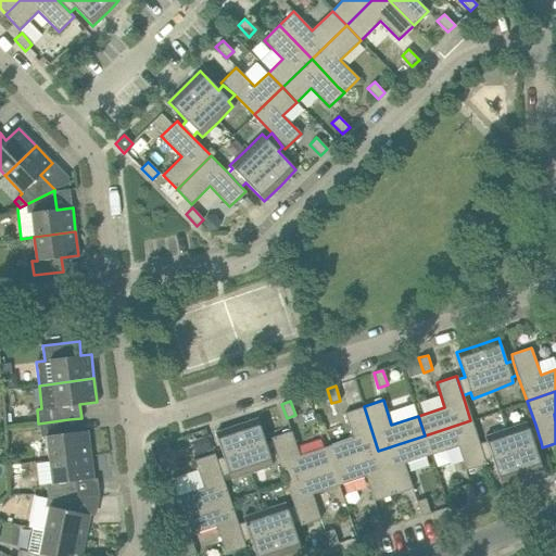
[(364,406),(344,413),(353,438),(326,446),(332,466),(378,451),(364,406)]
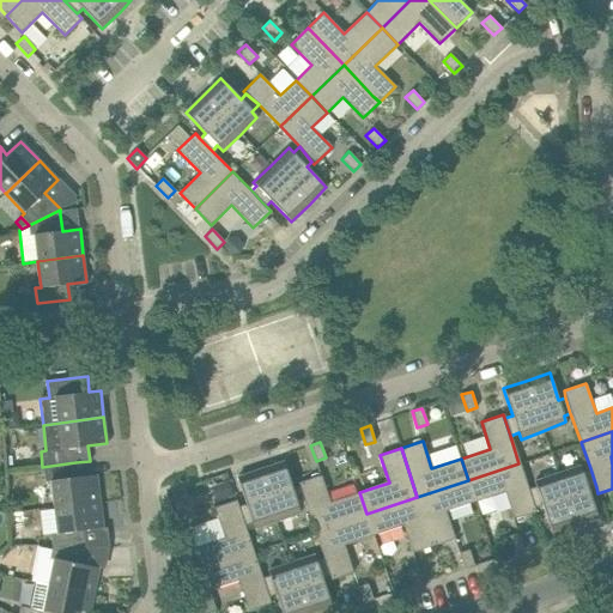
[(237,477),(240,485),(246,504),(238,507),(243,523),(252,521),(254,527),(277,520),(299,511),(298,505),(305,503),(299,486),(292,489),(284,461),(260,469),(237,477)]
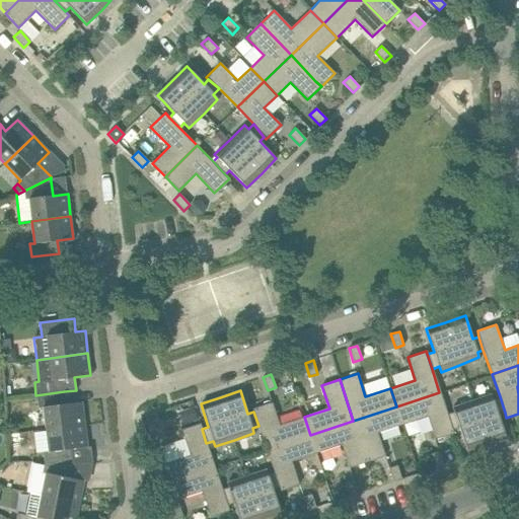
[(64,391),(35,395),(38,408),(42,406),(45,430),(84,425),(81,401),(66,403),(64,391)]
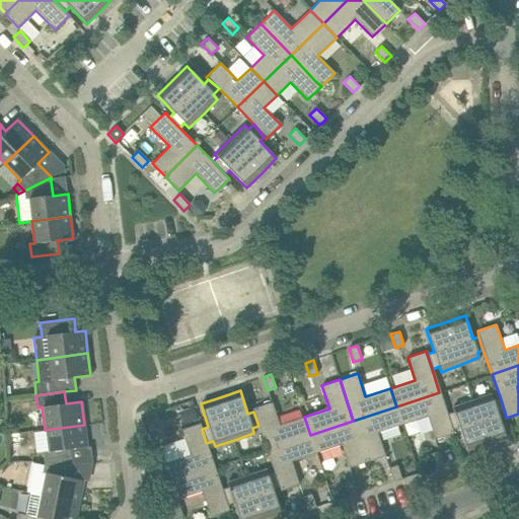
[(452,430),(447,415),(439,392),(396,406),(402,425),(427,416),(435,439),(454,433),(452,430)]
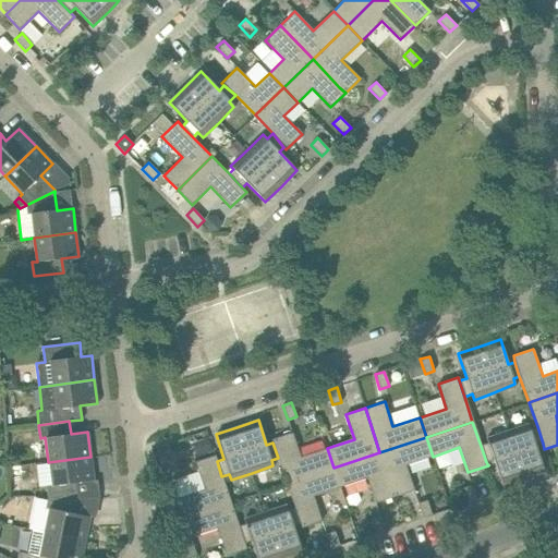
[(487,438),(488,443),(481,446),(486,462),(494,460),(501,485),(522,477),(544,471),(535,446),(543,444),(537,426),(529,429),(528,424),(507,432),(487,438)]
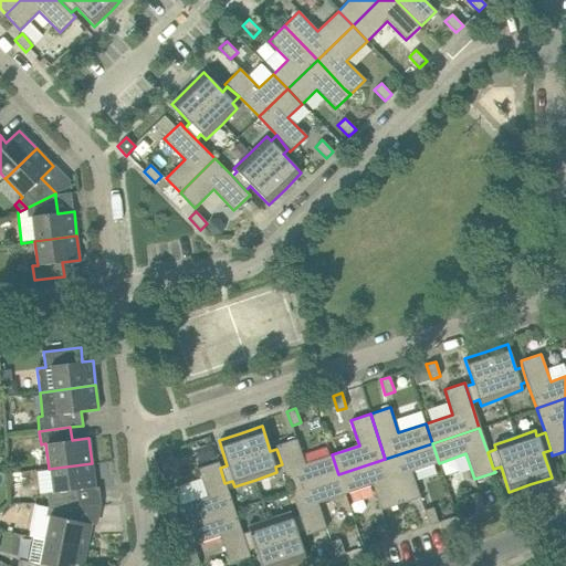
[(275,446),(276,449),(282,464),(291,490),(338,474),(332,454),(304,463),(296,439),(275,446)]
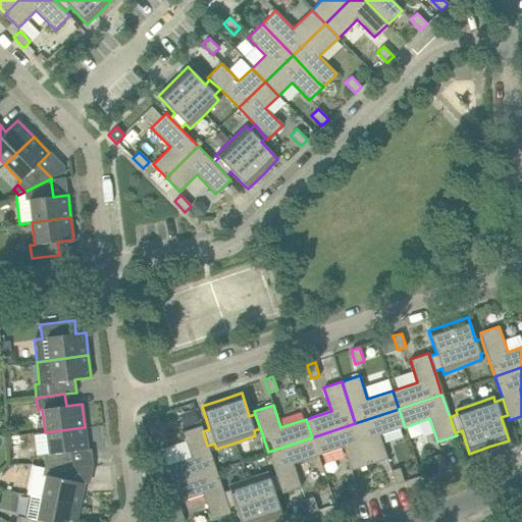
[(399,409),(355,423),(367,458),(369,465),(387,459),(379,435),(405,427),(399,409)]
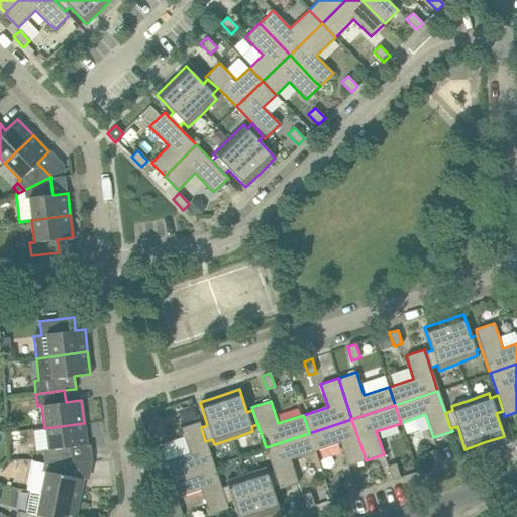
[(183,421),(196,417),(192,407),(179,411),(183,421)]
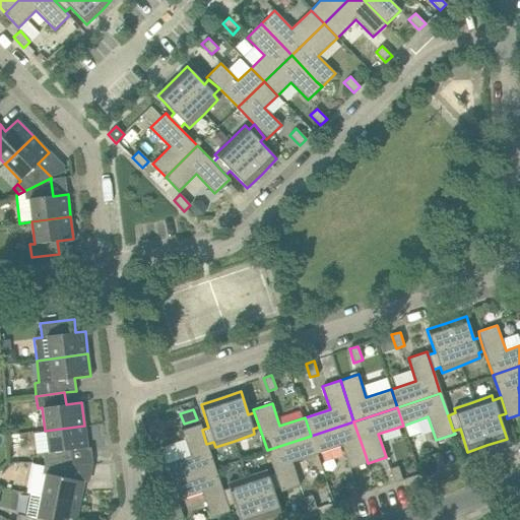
[(368,463),(366,456),(353,421),(311,436),(317,454),(342,446),(349,469),(368,463)]
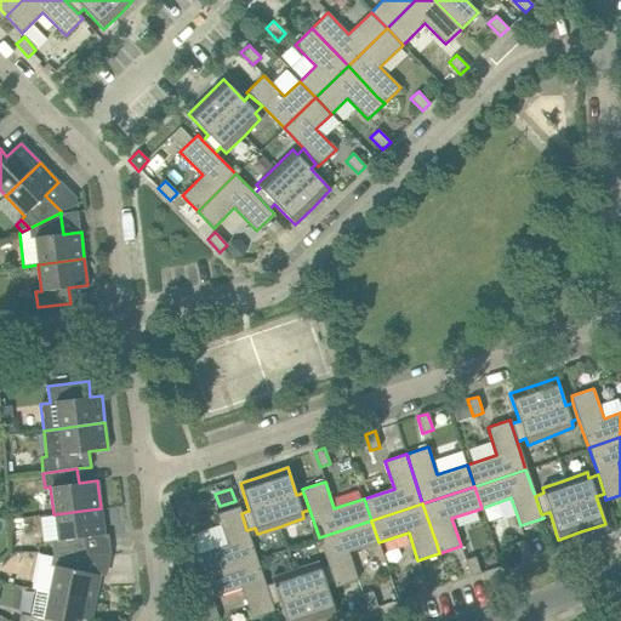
[(217,514),(221,527),(227,545),(199,554),(206,575),(256,559),(246,530),(241,513),(239,507),(217,514)]
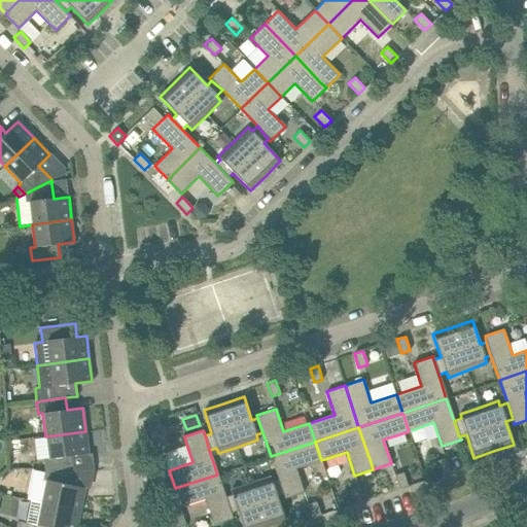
[(45,436),(48,458),(43,459),(44,469),(73,470),(71,456),(89,454),(85,431),(45,436)]
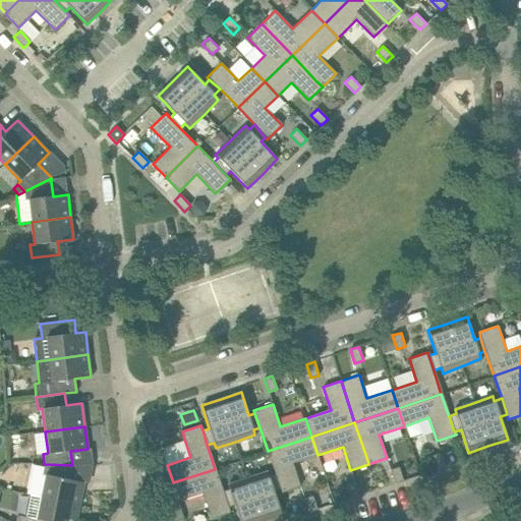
[(292,463),(317,455),(311,437),(268,451),(276,473),(280,489),(281,493),(300,486),(292,463)]
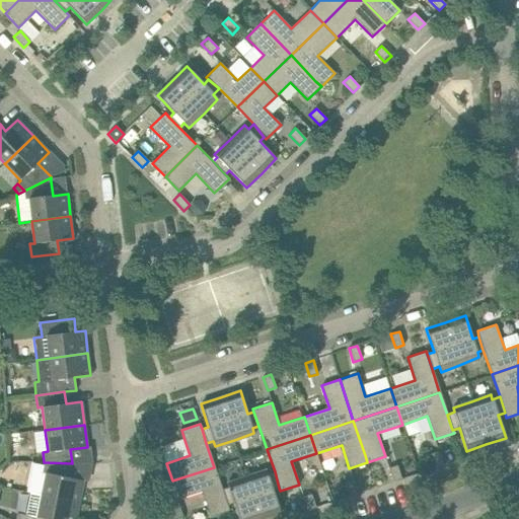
[(155,462),(164,460),(159,446),(151,449),(155,462)]
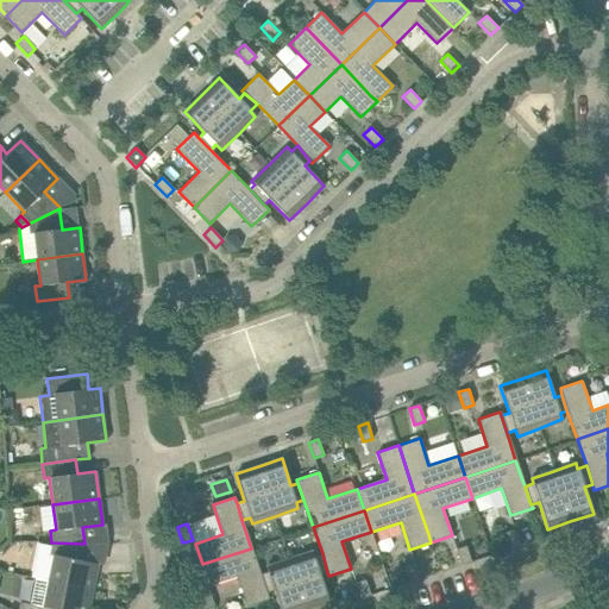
[(510,548),(521,546),(515,529),(506,533),(510,548)]
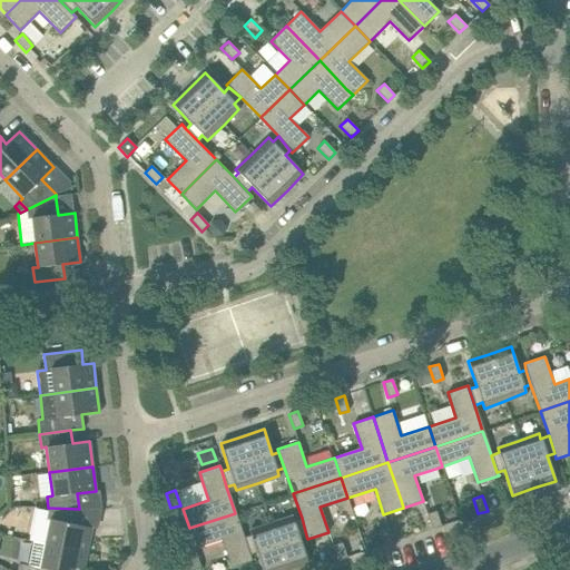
[(79,509),(48,508),(46,519),(49,519),(45,544),(76,550),(87,552),(92,528),(76,524),(79,509)]
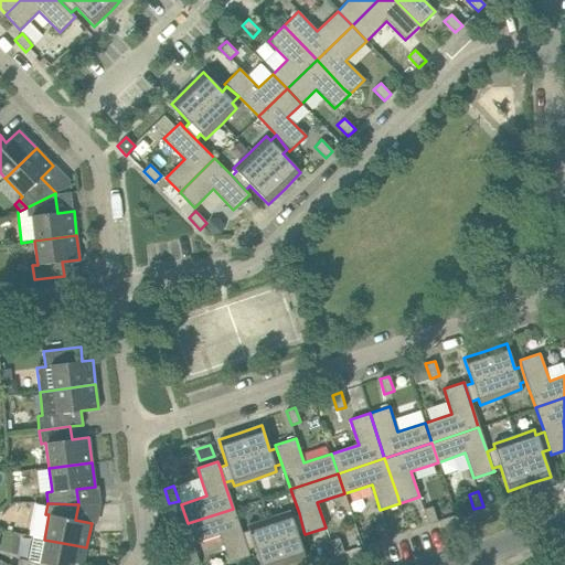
[(428,524),(437,521),(433,507),(423,510),(428,524)]
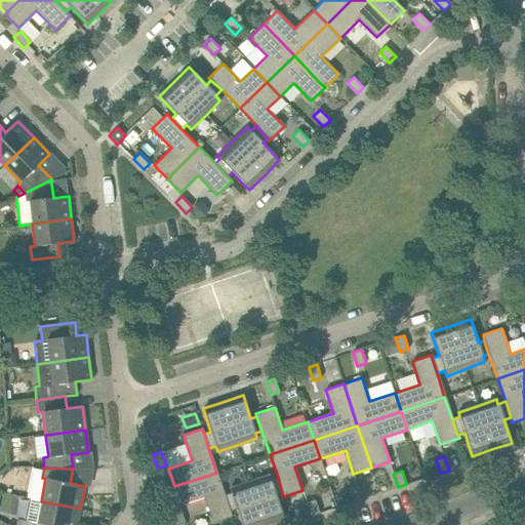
[(204,497),(210,515),(212,523),(232,517),(230,511),(225,495),(216,473),(174,486),(180,505),(204,497)]
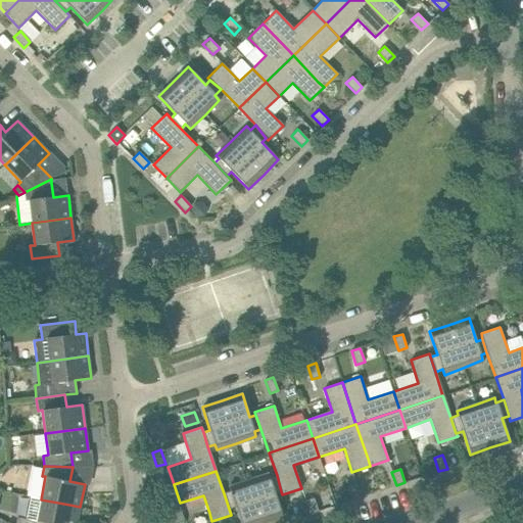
[(229,486),(231,491),(224,493),(229,509),(235,507),(240,522),(264,522),(283,517),(275,493),(281,491),(277,475),(269,478),(268,474),(248,480),(229,486)]
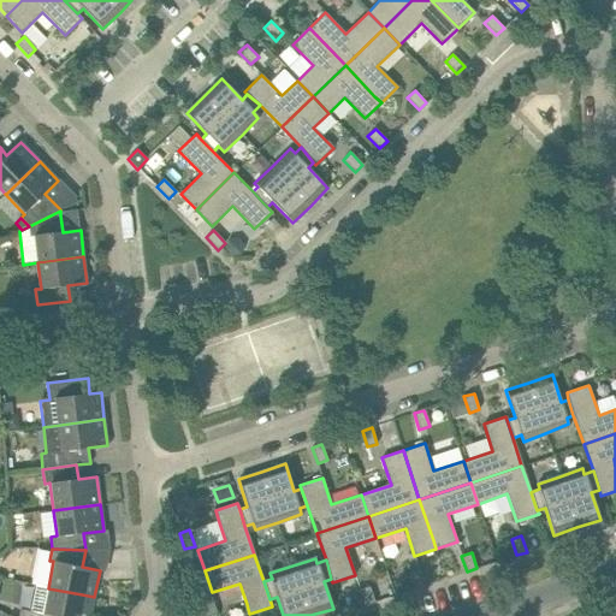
[(415,590),(425,586),(419,569),(409,573),(415,590)]
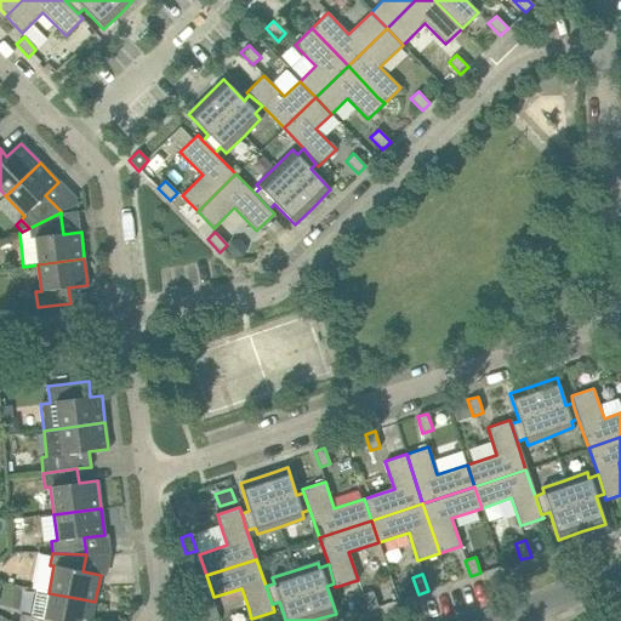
[(90,620),(95,602),(83,599),(49,593),(36,591),(32,616),(21,614),(20,620),(35,620),(36,617),(43,619),(53,620),(90,620)]
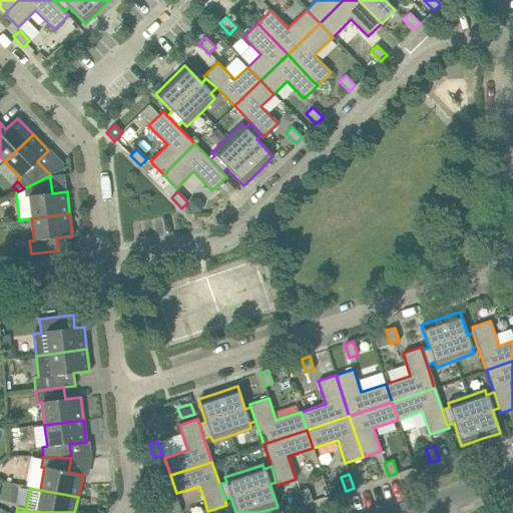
[(304,504),(313,502),(308,488),(300,491),(304,504)]
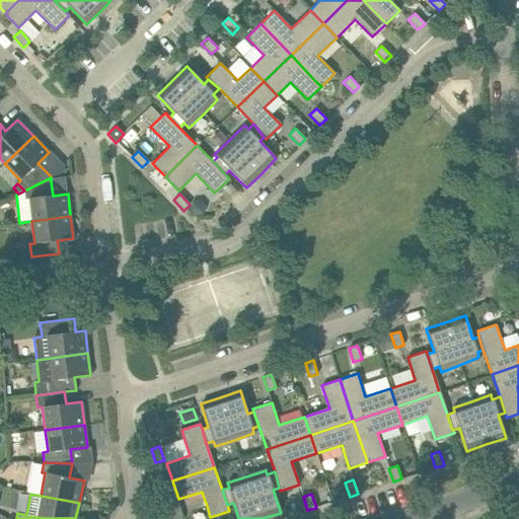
[(173,518),(175,518),(182,517),(178,503),(170,506),(173,518)]
